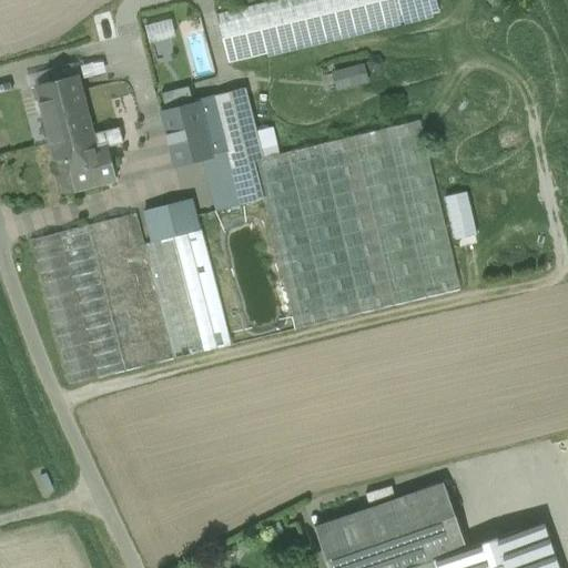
[(434,0),(271,0),(215,13),(229,63),(438,13),(434,0)]
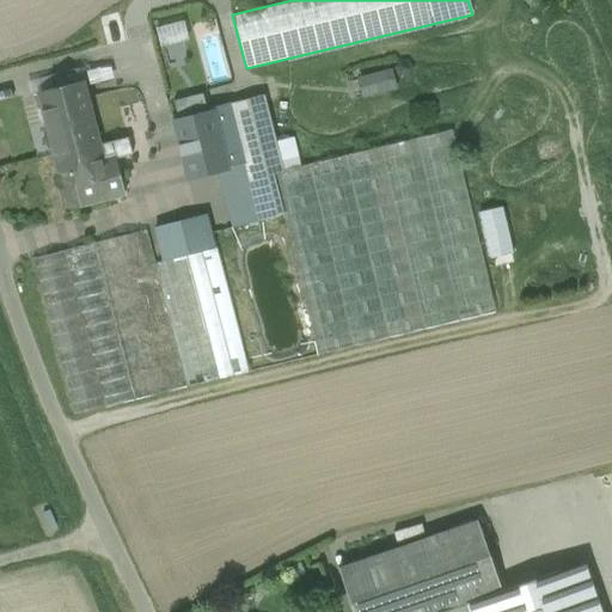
[(160,43),(190,38),(187,19),(158,24),(160,43)]
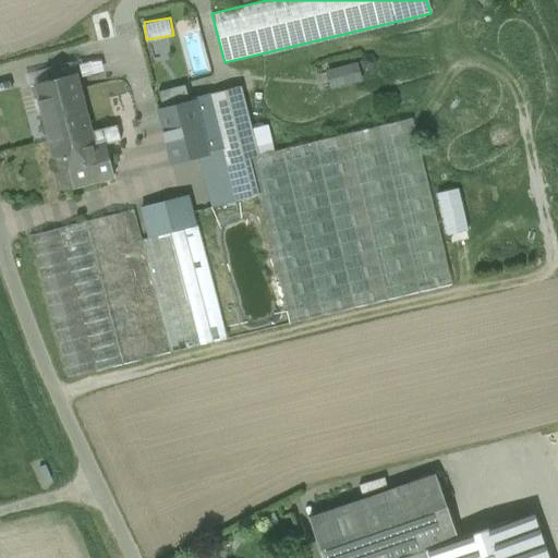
[(100,58),(72,65),(74,75),(75,77),(104,70),(100,58)]
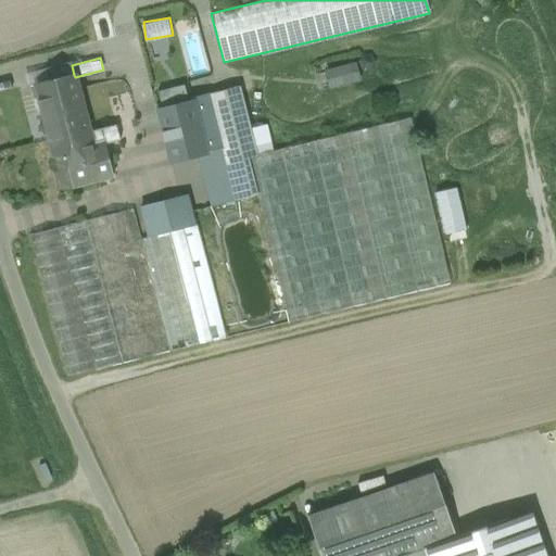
[(71,62),(46,68),(49,81),(74,75),(72,65),(71,62)]
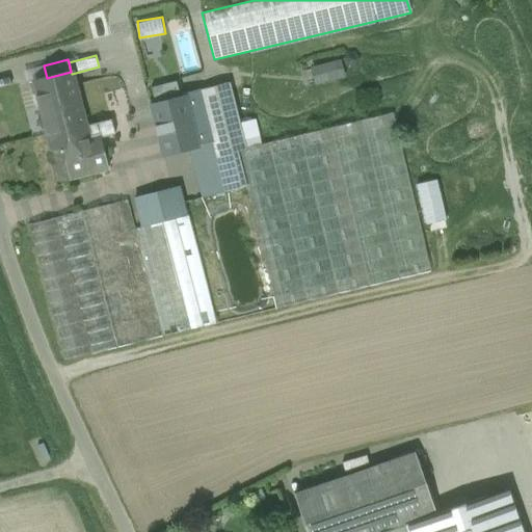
[(340,62),(313,69),(316,83),(343,76),(340,62)]
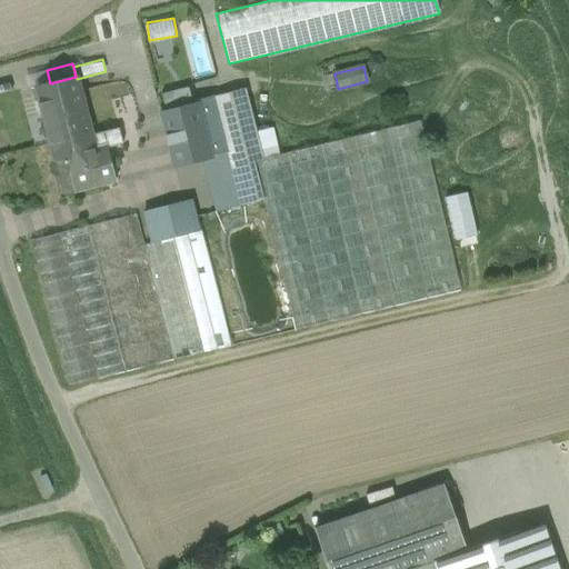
[(47,70),(25,76),(28,89),(37,87),(50,83),(47,70)]
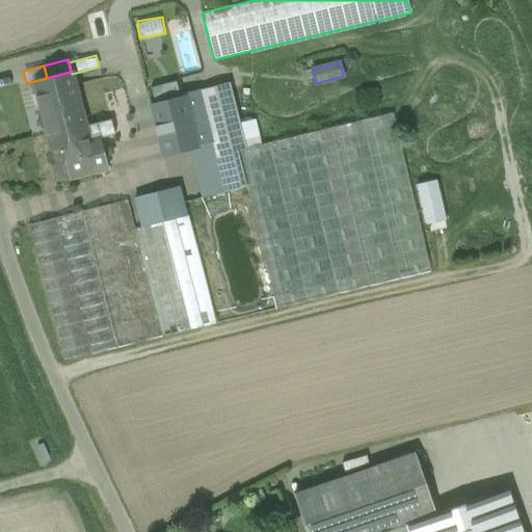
[(47,78),(34,81),(53,151),(62,149),(70,178),(108,168),(101,137),(115,134),(111,120),(85,126),(72,74),(71,72),(47,78)]
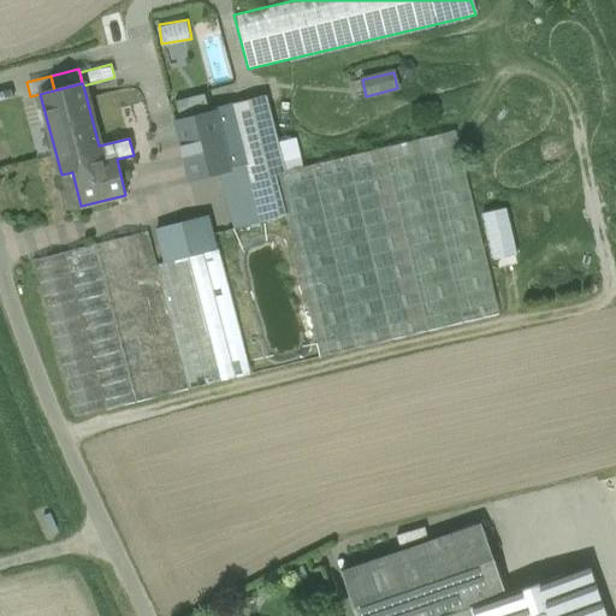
[(265,95),(232,104),(248,164),(262,221),(285,215),(276,173),(285,171),(277,141),(265,95)]
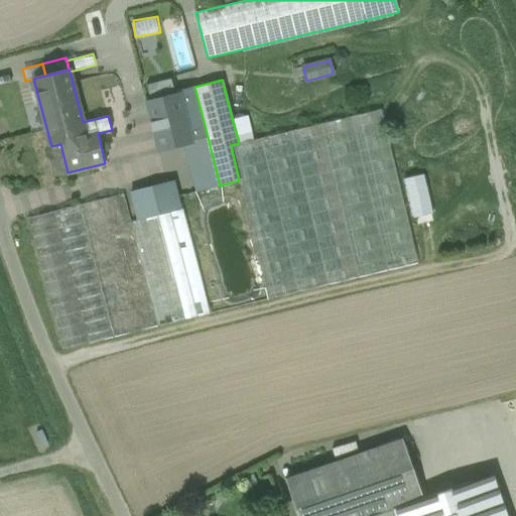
[(177,95),(147,103),(159,149),(184,142),(208,137),(195,87),(176,92),(177,95)]
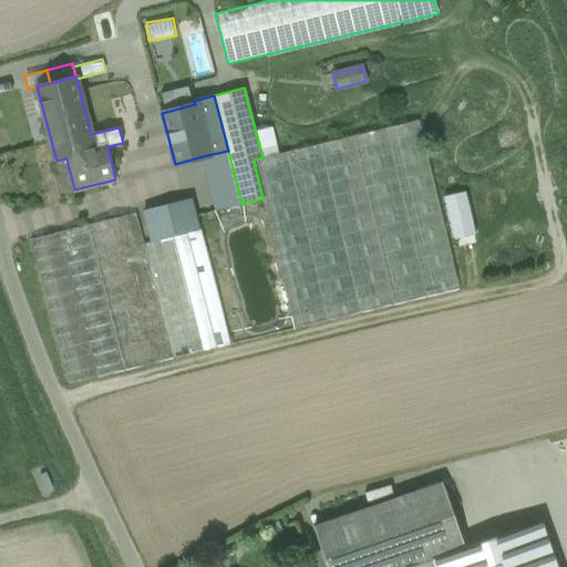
[(263,157),(254,160),(263,198),(294,329),(459,289),(419,121),(277,154),(263,157)]
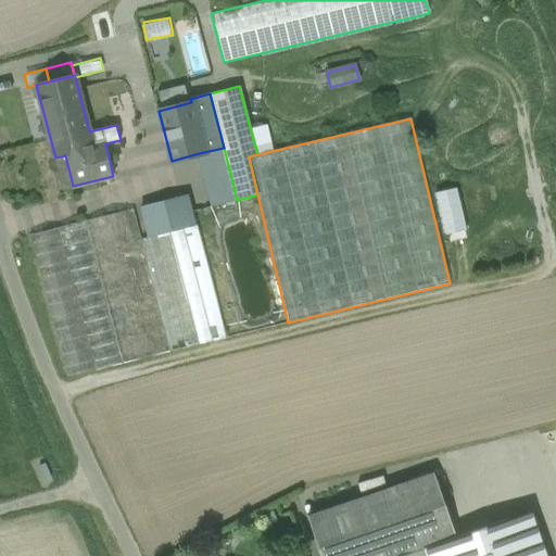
[(264,124),(250,127),(257,154),(272,151),(264,124)]
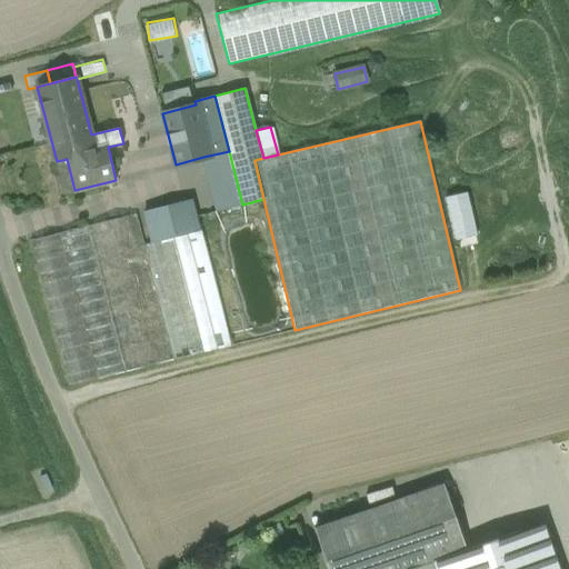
[(229,151),(203,157),(217,211),(242,205),(229,151)]
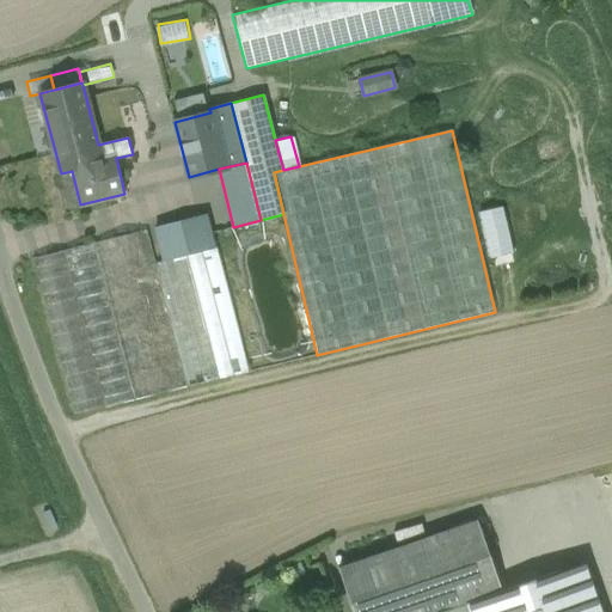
[(490,255),(515,249),(505,203),(478,209),(490,255)]
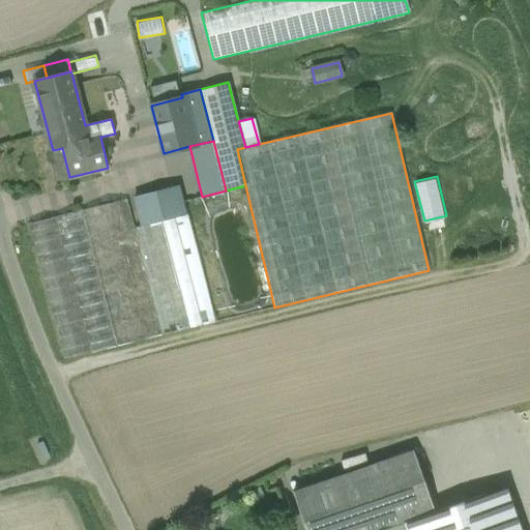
[(178,185),(133,197),(138,216),(136,216),(166,333),(215,322),(185,204),(183,205),(178,185)]
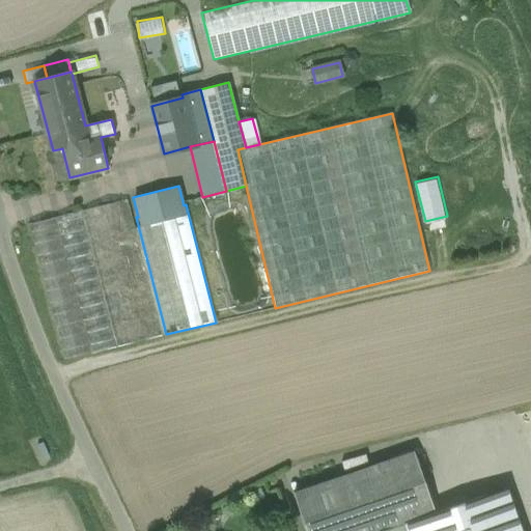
[(163,335),(128,199),(81,211),(116,346),(163,335)]
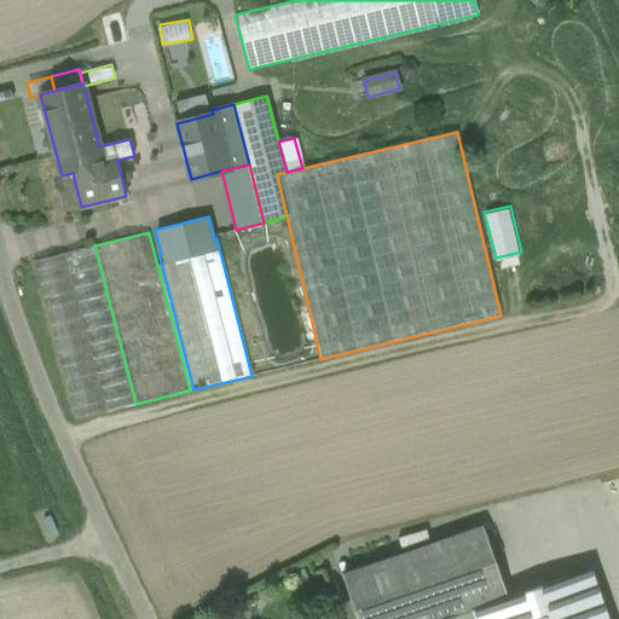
[(248,247),(242,258),(266,356),(279,363),(304,356),(307,346),(283,246),(273,241),(248,247)]
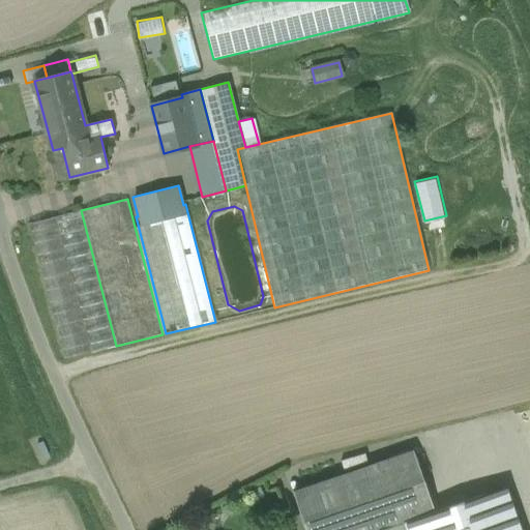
[(81,210),(55,216),(90,353),(116,346),(81,210)]
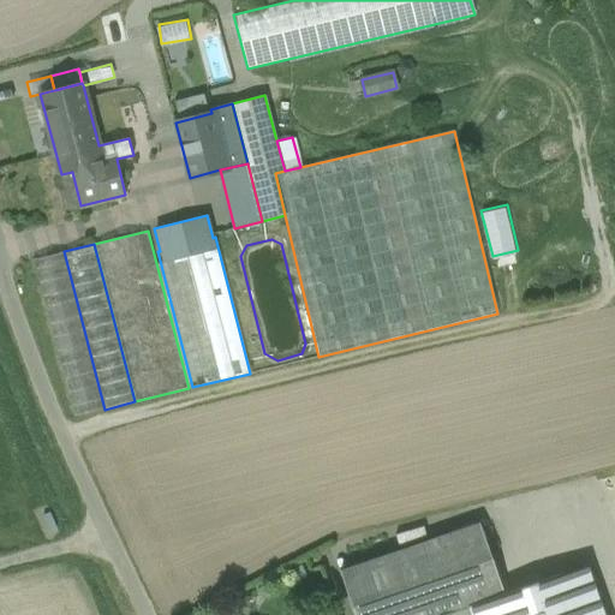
[(105,410),(64,251),(33,260),(73,417),(105,410)]
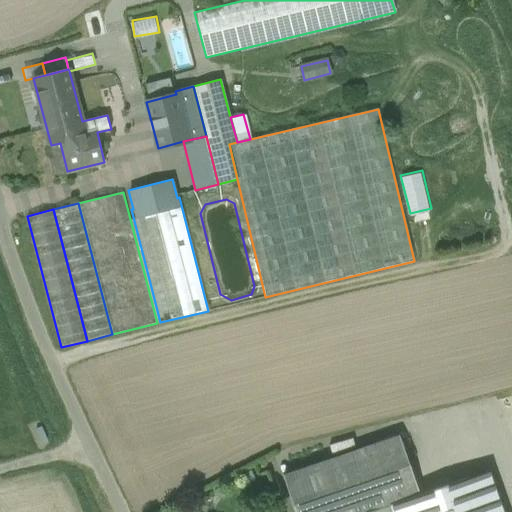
[(399,435),(283,475),(295,511),(365,511),(389,504),(419,493),(399,435)]
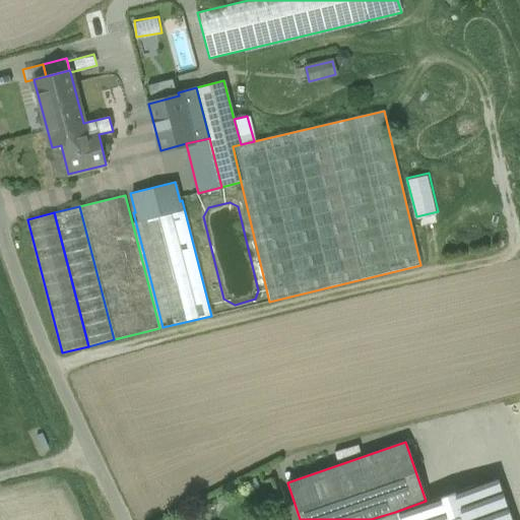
[(426,501),(395,512),(397,519),(511,519),(497,476),(426,501)]
